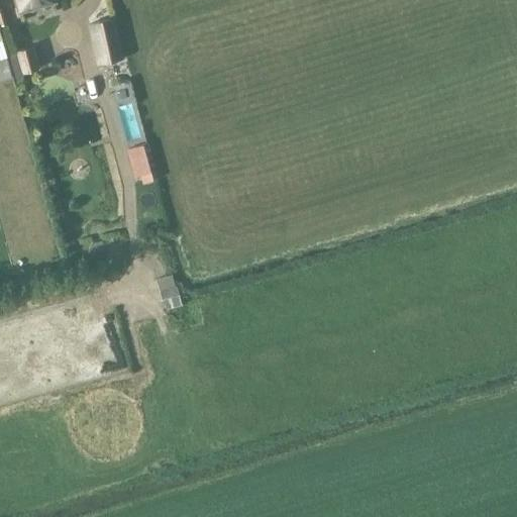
[(14,0),(19,14),(59,3),(57,0),(14,0)]
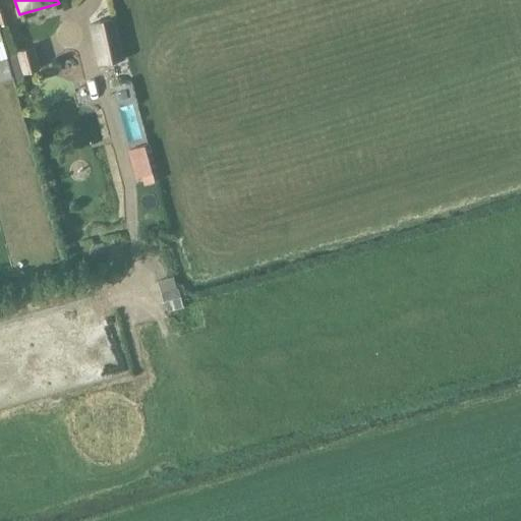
[(125,59),(116,18),(89,24),(98,66),(125,59)]
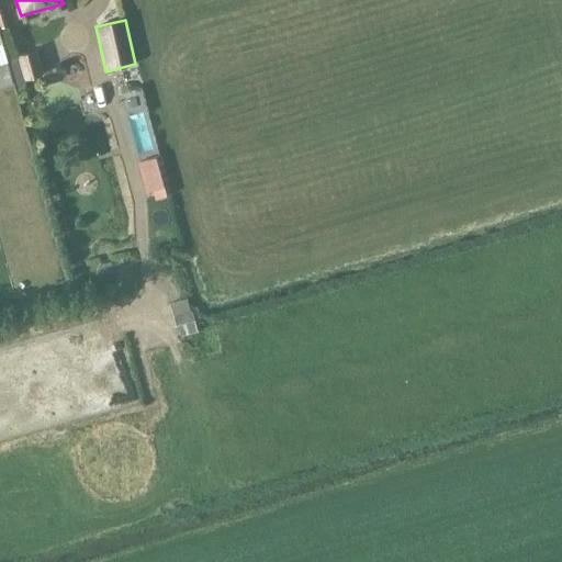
[(42,75),(35,51),(17,55),(23,80),(42,75)]
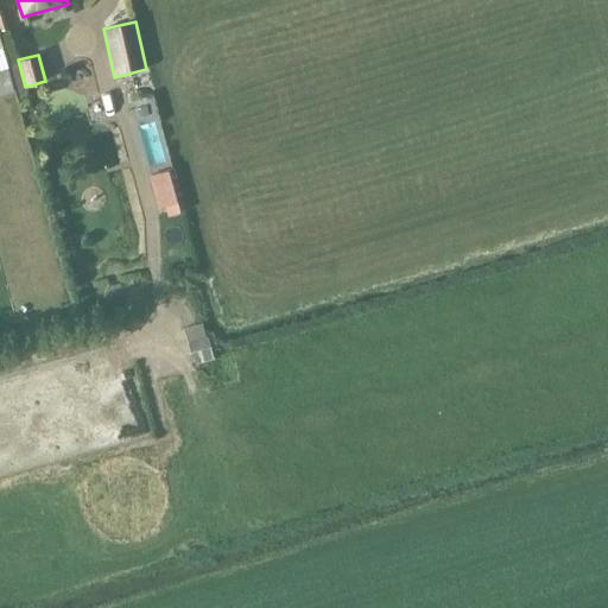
[(147,101),(132,105),(145,163),(160,159),(147,101)]
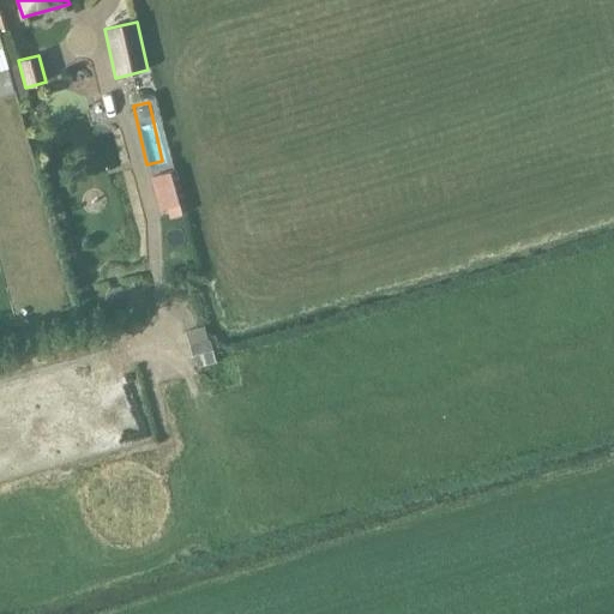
[(73,103),(53,104),(56,143),(77,140),(73,103)]
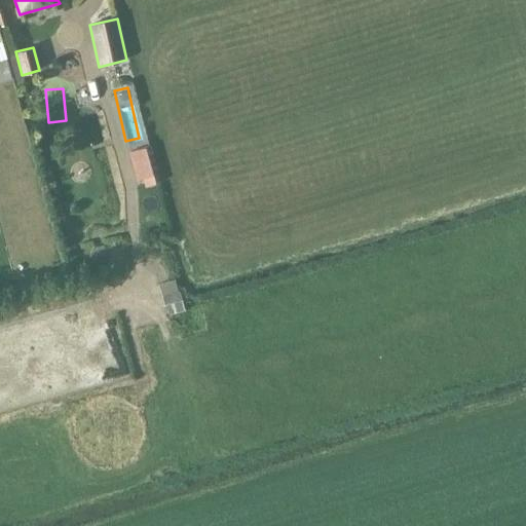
[(89,141),(99,138),(91,119),(83,122),(89,141)]
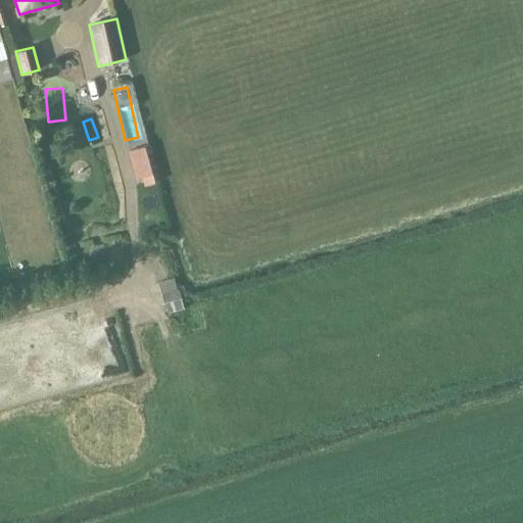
[(151,174),(143,146),(127,151),(134,179),(151,174)]
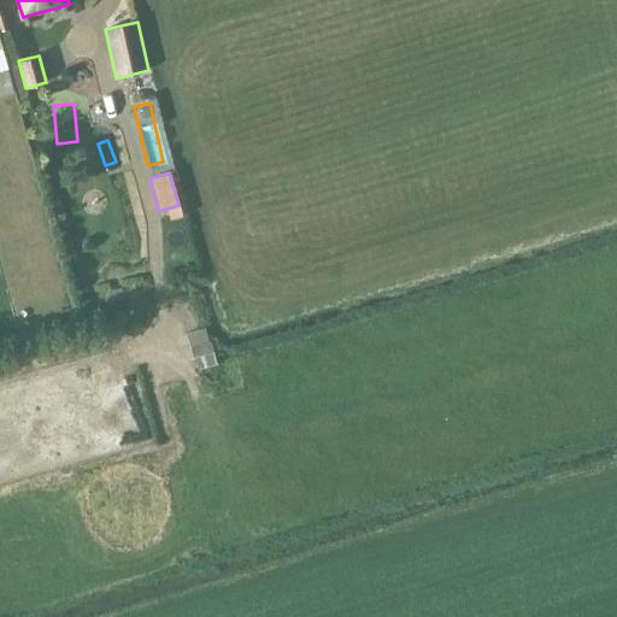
[(194,357),(197,368),(216,363),(210,341),(207,341),(205,328),(184,333),(188,347),(198,345),(201,354),(194,357)]
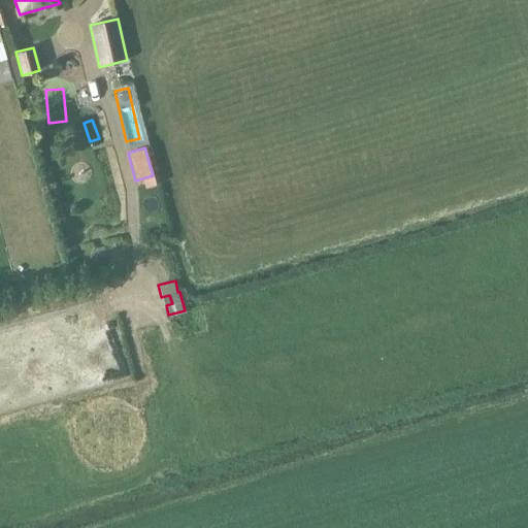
[(0,409),(129,383),(111,302),(0,326),(0,409)]
